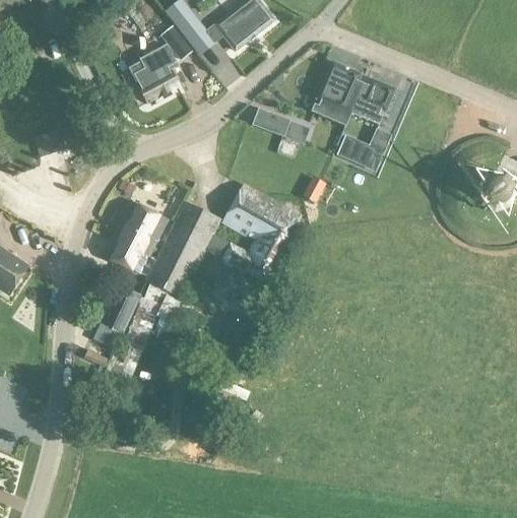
[(0,0),(0,12),(26,4),(25,0),(0,0)]
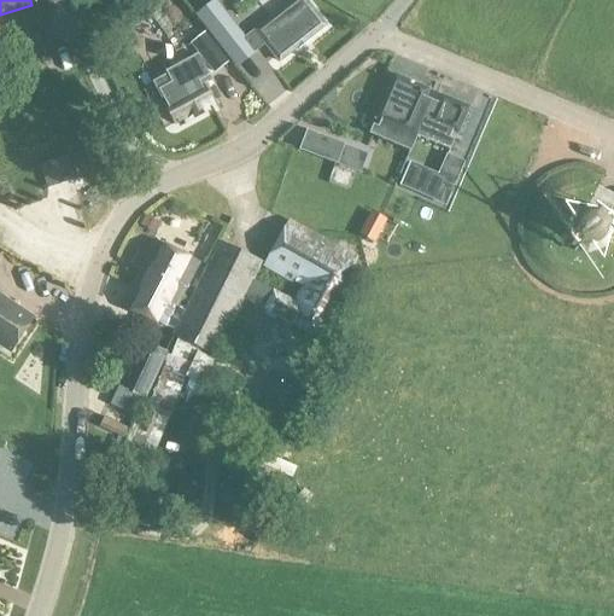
[(216,0),(200,12),(241,64),(258,51),(218,0),(216,0)]
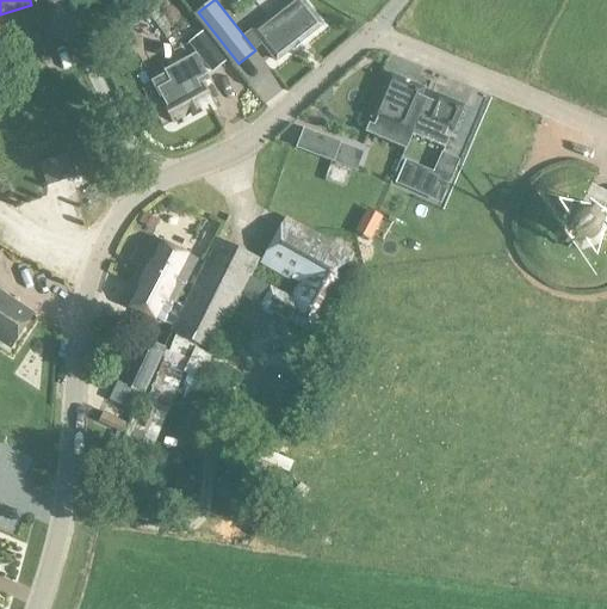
[(324,24),(305,0),(291,0),(255,29),(279,60),(297,45),(298,47),(308,41),(305,38),(324,24)]
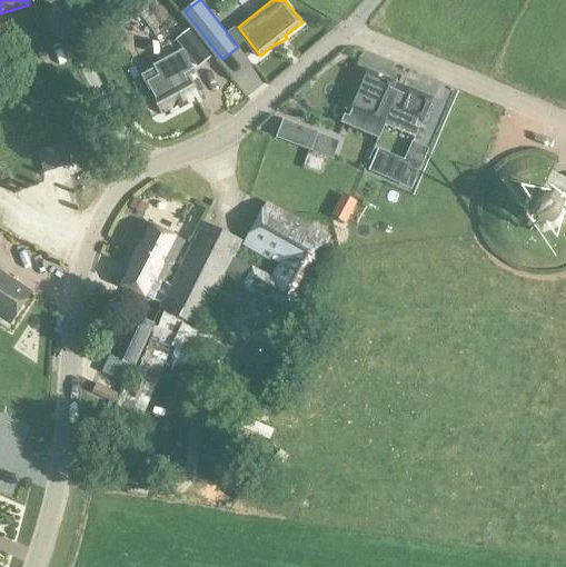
[(215,55),(192,27),(178,39),(200,67),(215,55)]
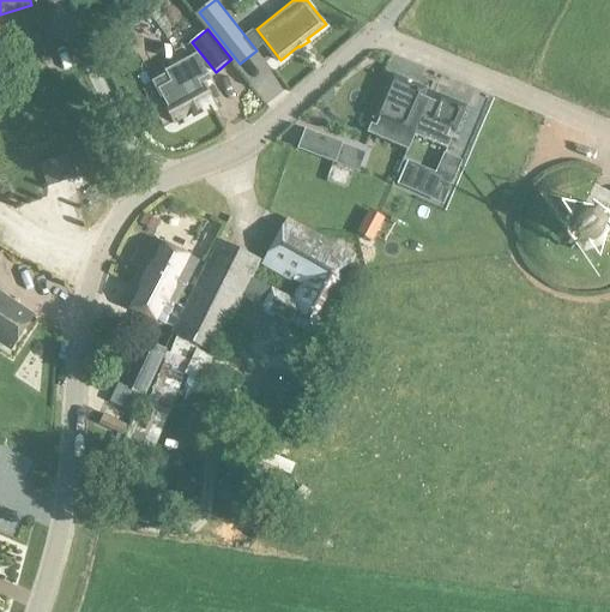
[(212,101),(200,79),(211,73),(199,52),(167,70),(173,81),(161,88),(177,120),(212,101)]
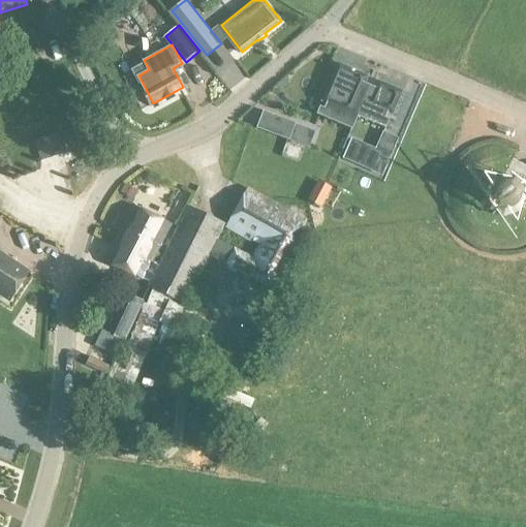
[(318,114),(353,128),(360,116),(359,115),(372,85),(366,82),(369,75),(340,63),(325,100),(329,102),(327,107),(321,105),(318,114)]
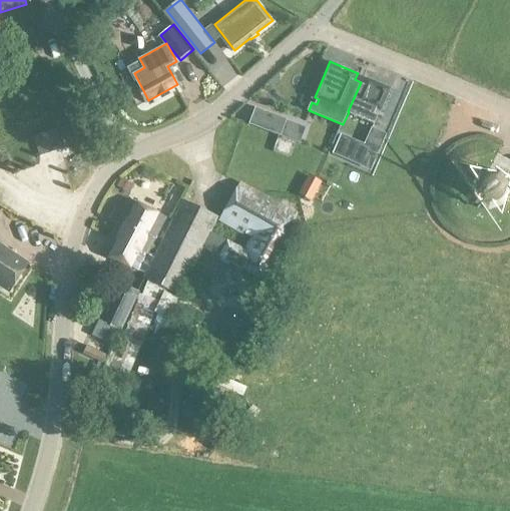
[(348,111),(349,112),(376,123),(380,114),(375,112),(377,107),(382,109),(391,87),(369,78),(366,84),(361,82),(348,111)]
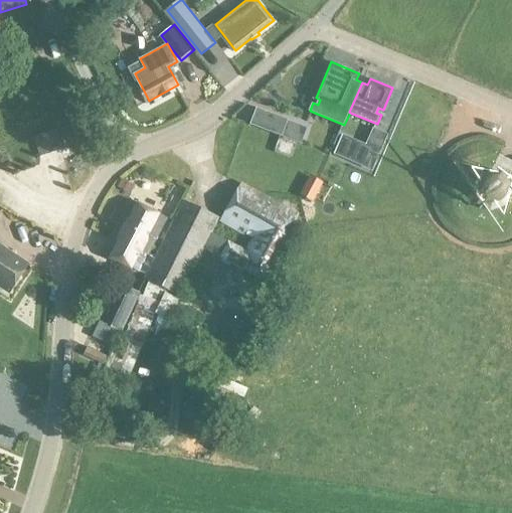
[(284,136),(290,119),(258,107),(251,124),(284,136)]
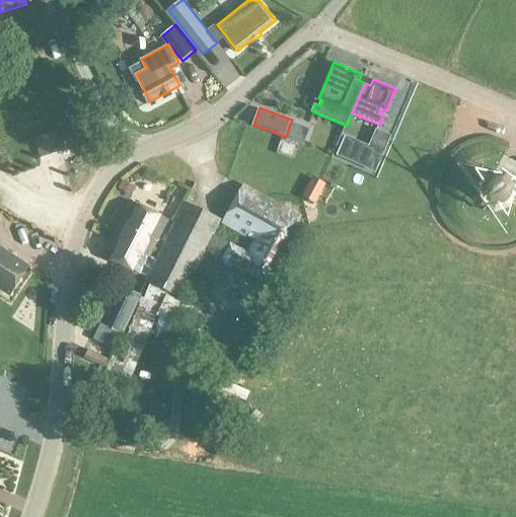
[(354,139),(349,151),(372,160),(374,154),(382,157),(391,135),(378,129),(371,146),(354,139)]
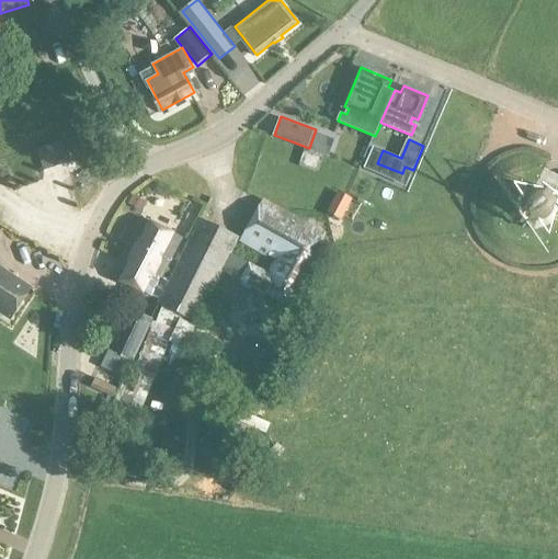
[(536,186),(526,190),(507,181),(499,204),(508,232),(526,223),(536,229),(550,224),(557,227),(557,202),(556,200),(557,196),(557,158),(549,155),(536,186)]
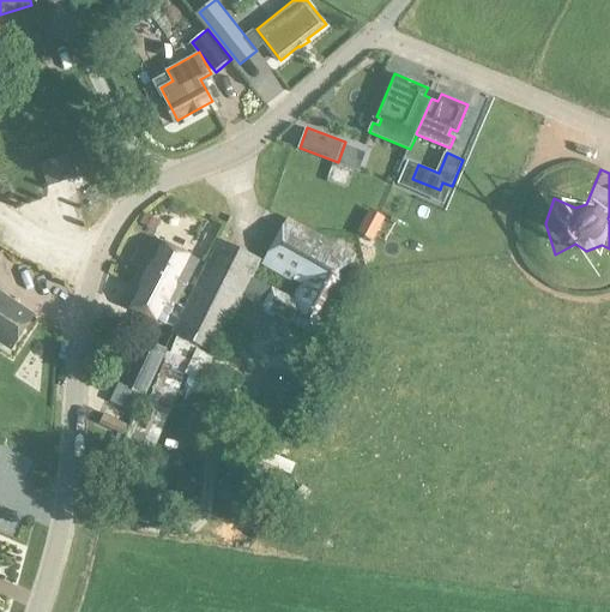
[(385,217),(372,210),(361,231),(373,238),(385,217)]
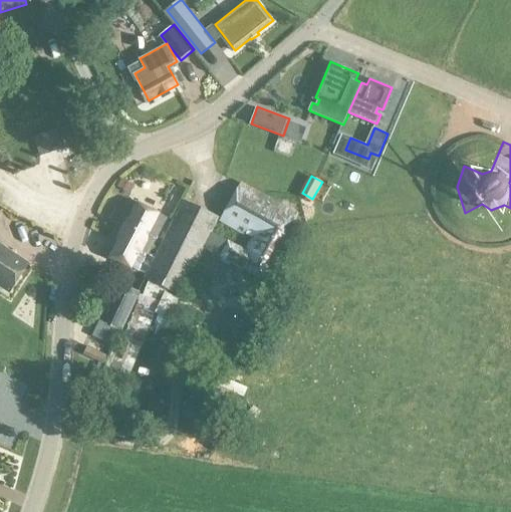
[(222,255),(239,264),(263,277),(296,215),(239,184),(219,221),(252,239),(247,249),(230,240),(222,255)]
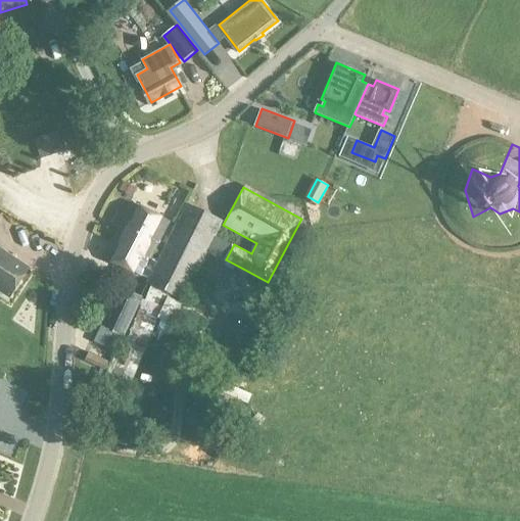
[(121,225),(115,235),(140,247),(141,244),(154,250),(170,221),(132,202),(127,214),(121,210),(114,222),(121,225)]
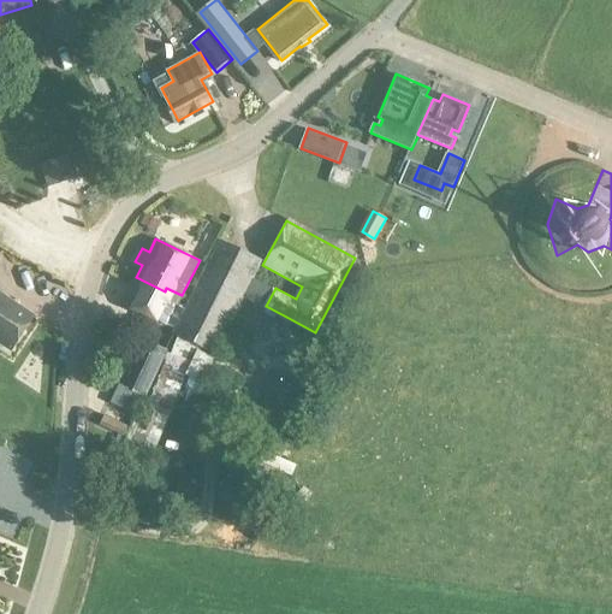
[(174,334),(215,354),(261,260),(221,240),(188,307),(178,329),(174,334)]
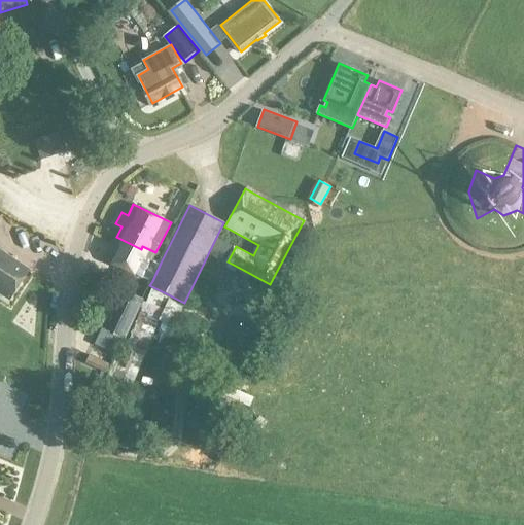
[(152,259),(155,252),(142,246),(141,249),(116,237),(105,259),(143,278),(144,277),(152,281),(161,263),(152,259)]
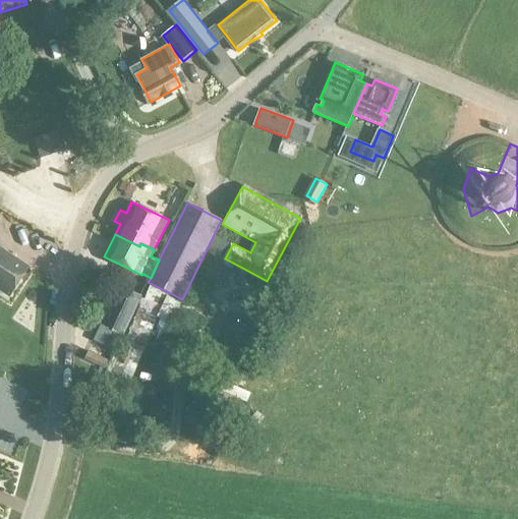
[(517,246),(508,252),(517,268),(517,246)]
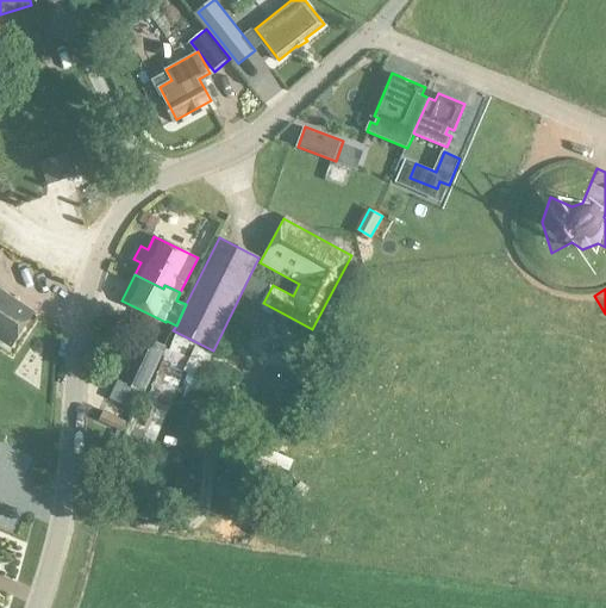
[(0,290),(0,337),(13,346),(35,314),(0,290)]
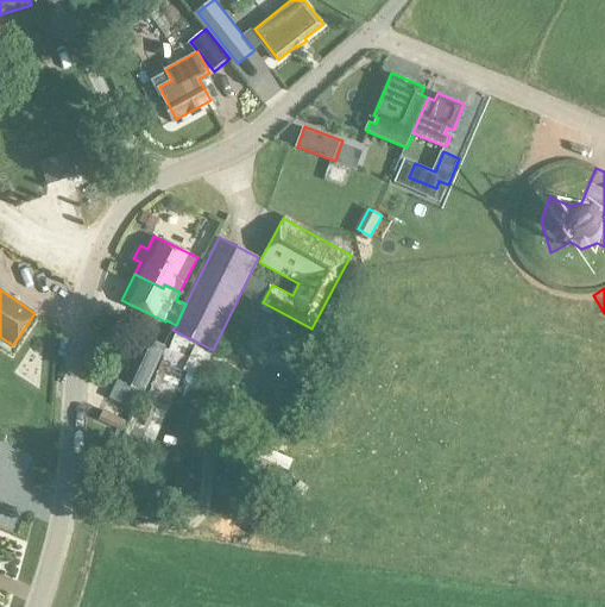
[(139,358),(128,382),(145,389),(156,365),(140,358),(139,358)]
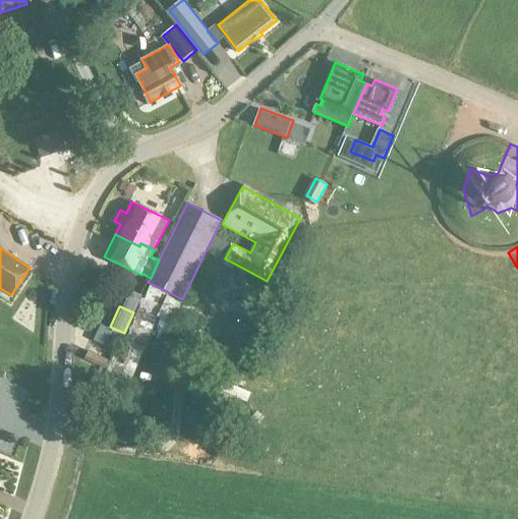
[(124,333),(110,327),(103,324),(96,340),(116,349),(124,333)]
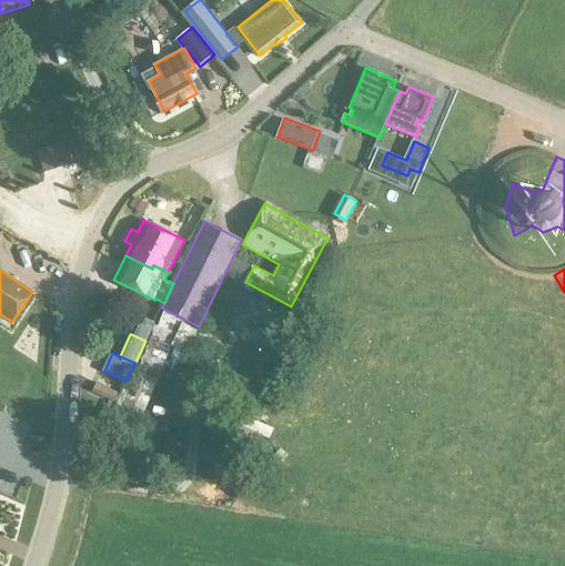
[(265,432),(224,412),(204,458),(245,474),(255,454),(258,455),(263,442),(262,441),(265,432)]
